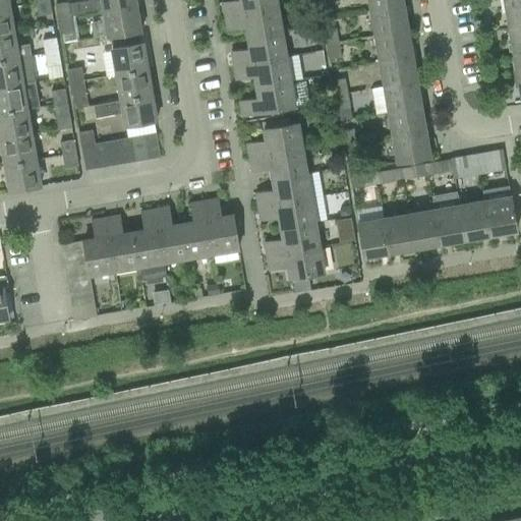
[(58,18),(71,16),(103,11),(136,5),(135,0),(93,0),(69,4),(69,3),(56,5),(58,18)]
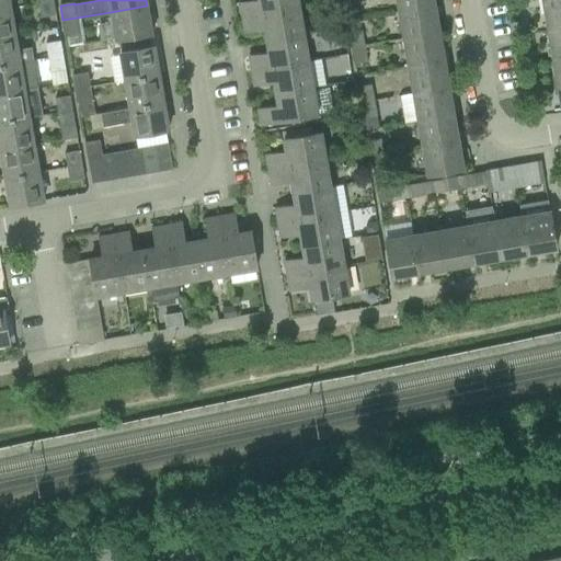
[(251,0),(240,2),(242,18),(299,8),(297,0),(251,0)]
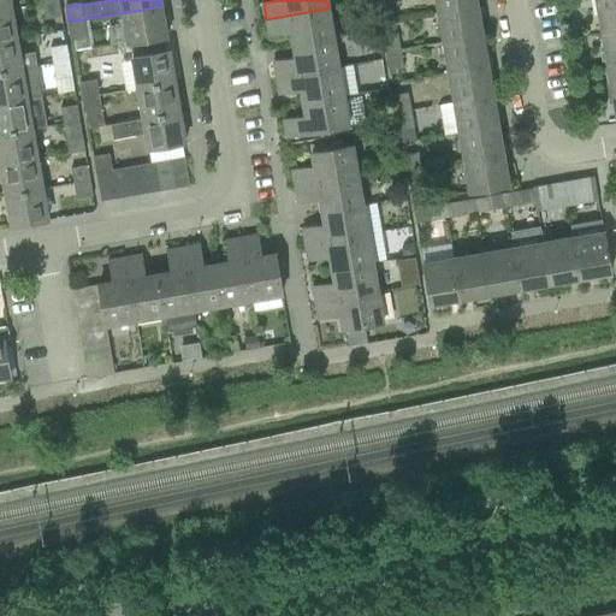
[(390,0),(377,0),(380,13),(392,11),(390,0)]
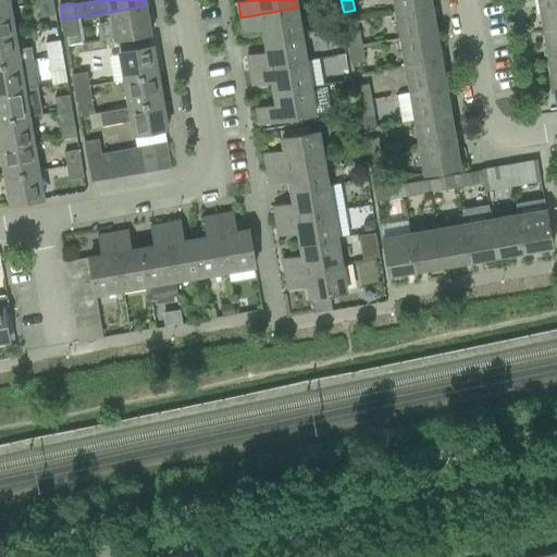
[(431,0),(393,0),(395,12),(432,5),(431,0)]
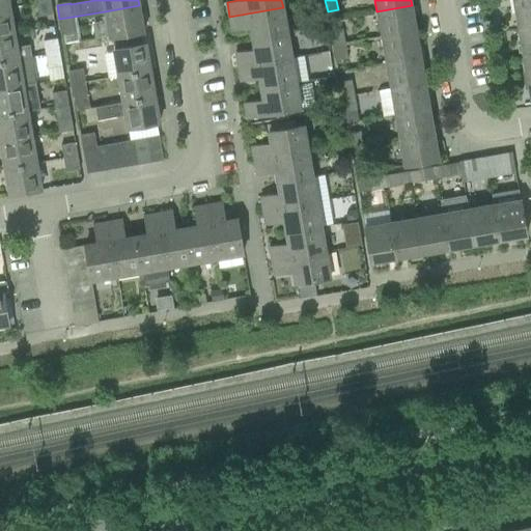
[(530,0),(512,4),(518,30),(530,27),(530,0)]
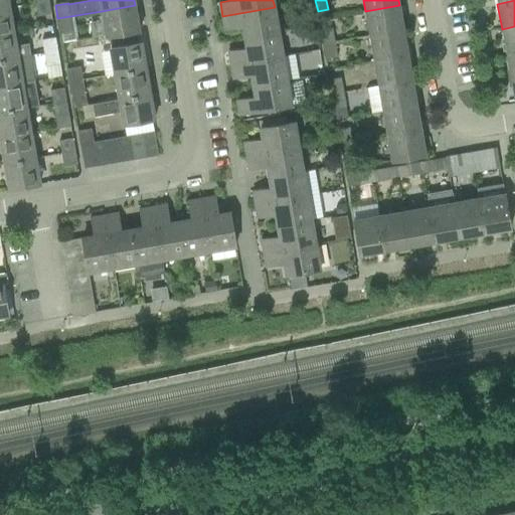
[(48,1),(34,4),(36,16),(50,14),(48,1)]
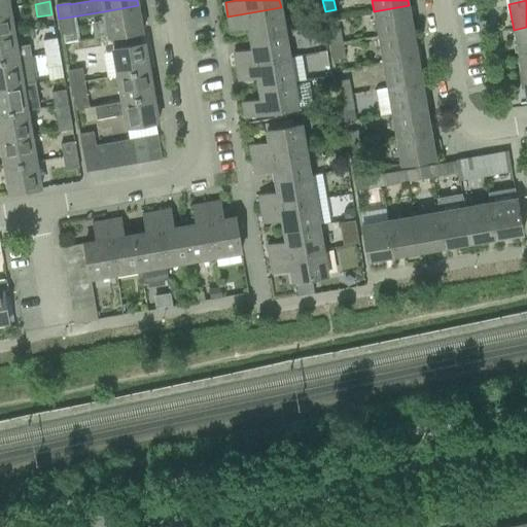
[(138,5),(104,11),(108,38),(143,32),(138,5)]
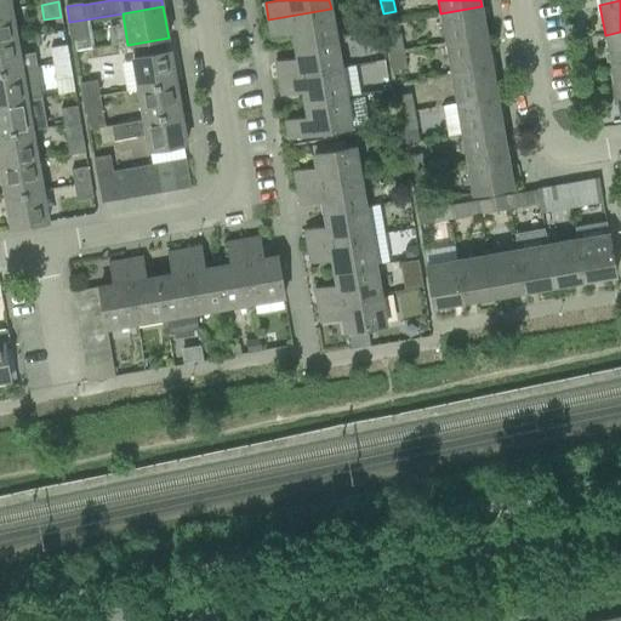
[(482,6),(440,13),(445,44),(486,36),(482,6)]
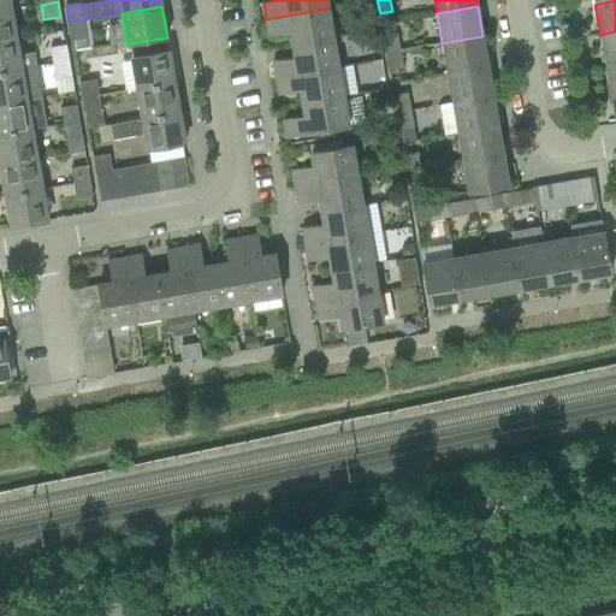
[(291,33),(292,45),(333,37),(329,9),(266,19),(270,36),(291,33)]
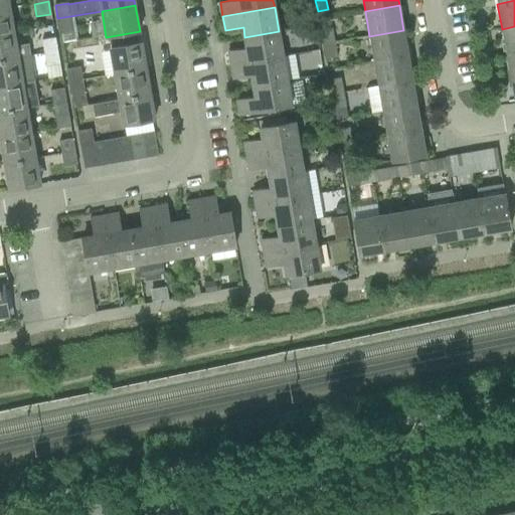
[(0,9),(0,35),(12,33),(8,8),(0,9)]
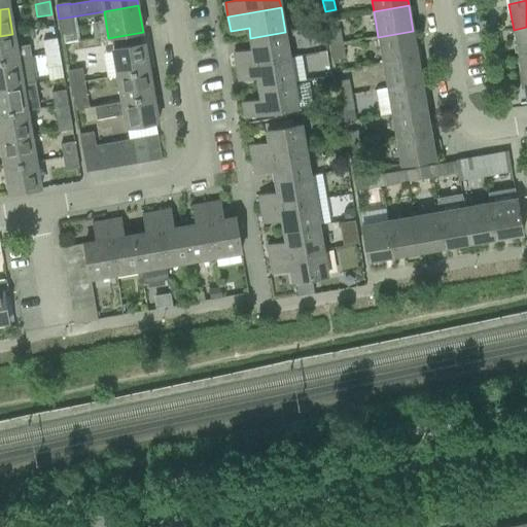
[(75,35),(72,16),(59,19),(62,37),(75,35)]
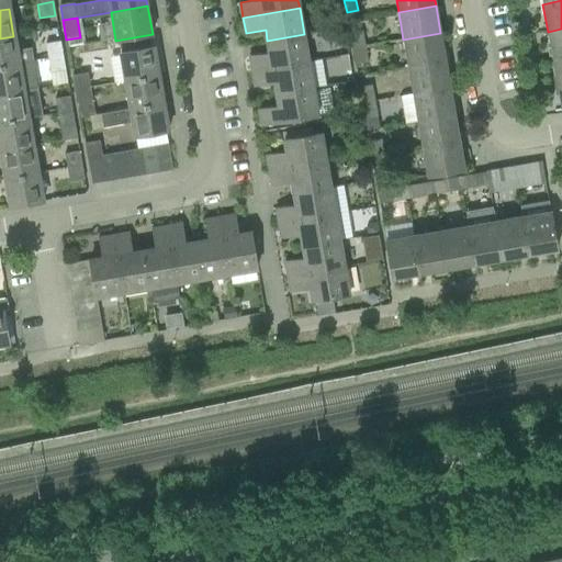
[(350,31),(353,48),(364,46),(362,29),(350,31)]
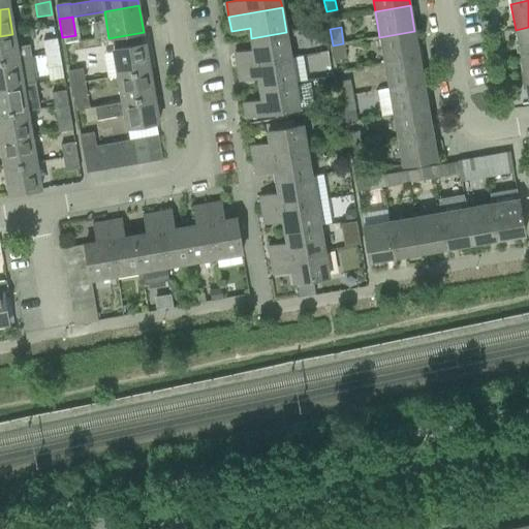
[(528,27),(516,30),(520,55),(528,53),(528,27)]
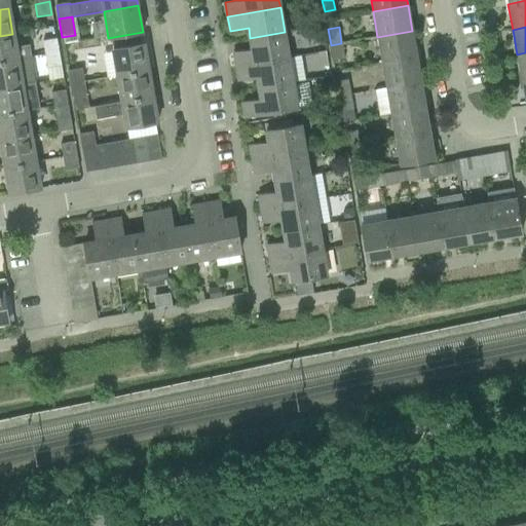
[(412,31),(377,37),(382,62),(417,55),(412,31)]
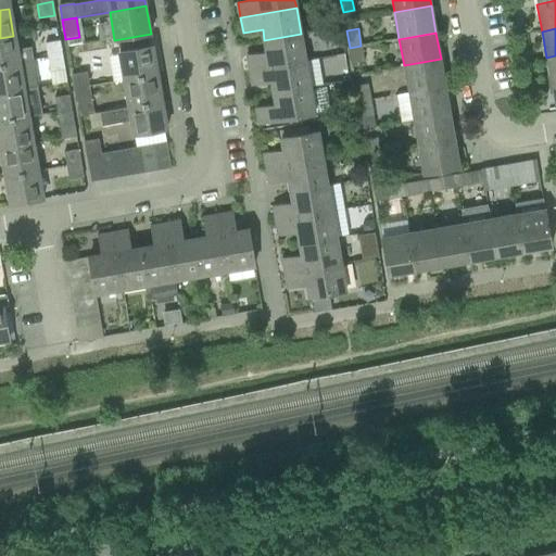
[(247,54),(249,70),(306,61),(301,34),(264,40),(266,51),(247,54)]
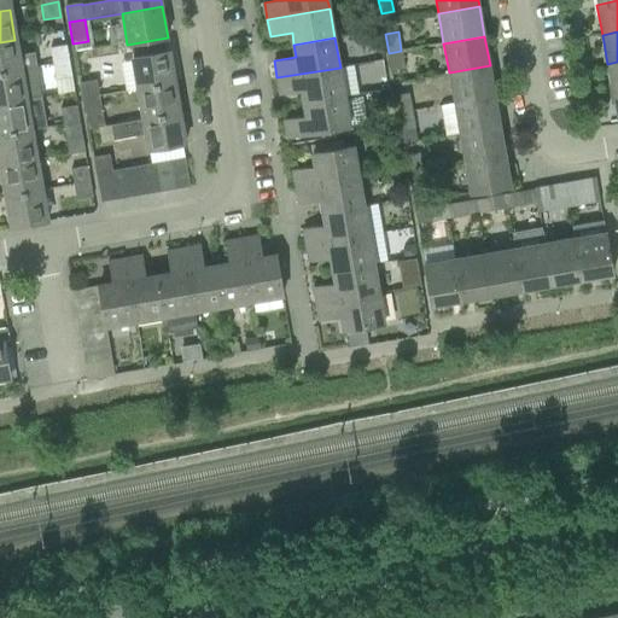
[(0,42),(0,74),(35,68),(33,54),(18,57),(15,40),(0,42)]
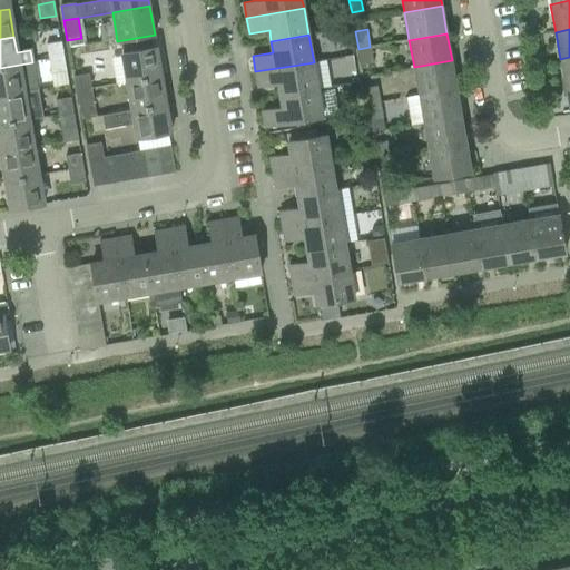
[(46,46),(48,60),(64,57),(61,42),(46,46)]
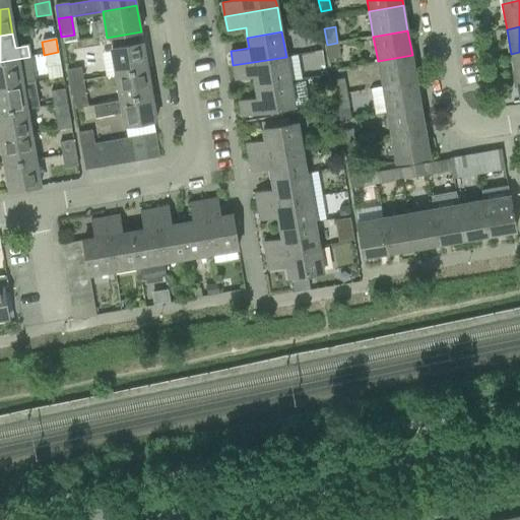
[(337,43),(327,45),(329,61),(340,59),(337,43)]
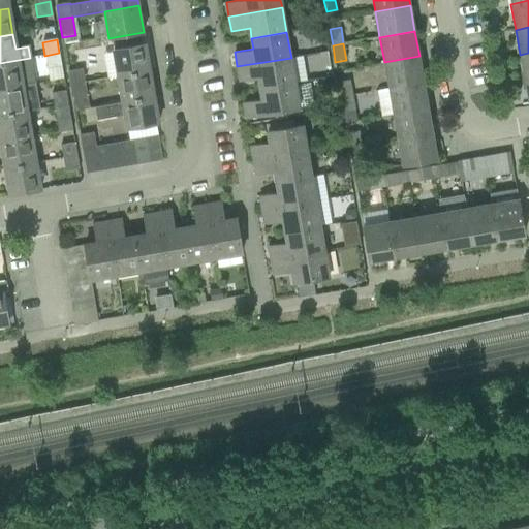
[(113,50),(118,76),(149,71),(144,44),(123,48),(113,50)]
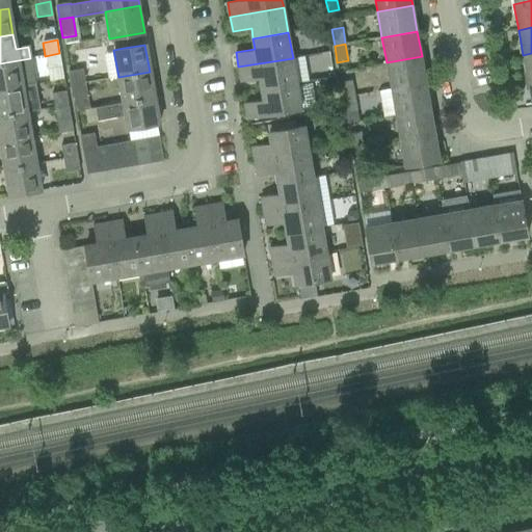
[(59,53),(45,56),(47,69),(61,67),(59,53)]
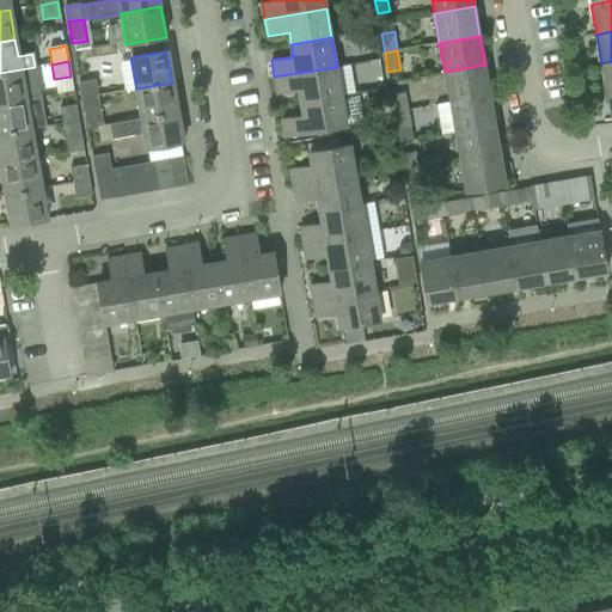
[(611,61),(601,63),(607,93),(611,92),(611,61)]
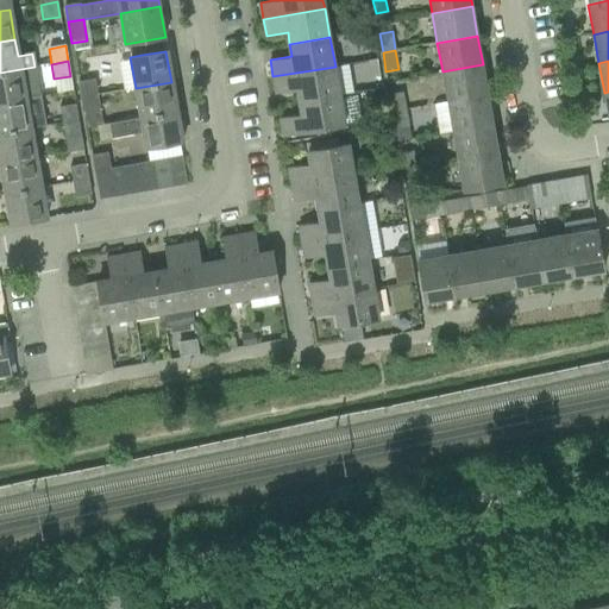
[(336,67),(272,76),(276,94),(297,90),(299,102),(340,95),(352,93),(347,64),(336,67)]
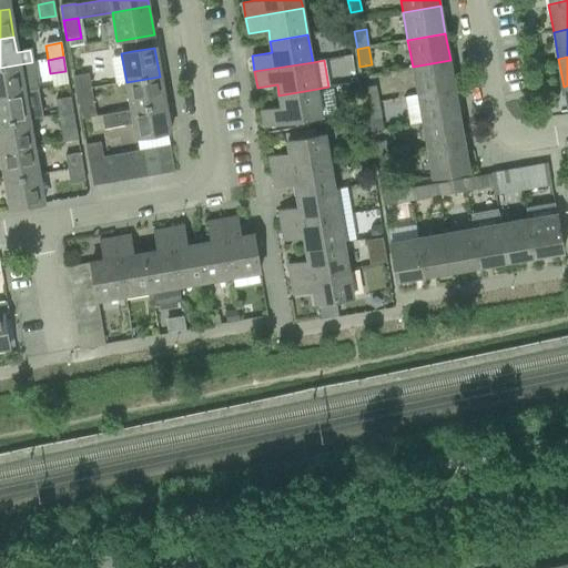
[(450,60),(413,67),(417,93),(455,87),(450,60)]
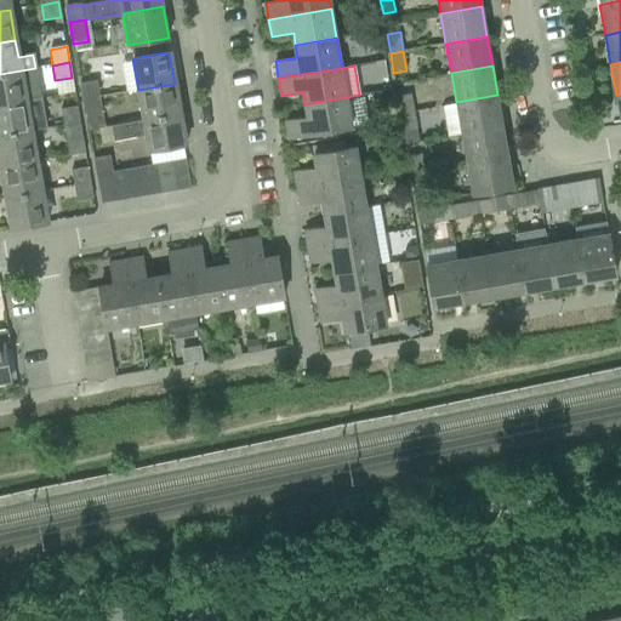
[(0,74),(0,104),(26,101),(40,98),(35,68),(0,74)]
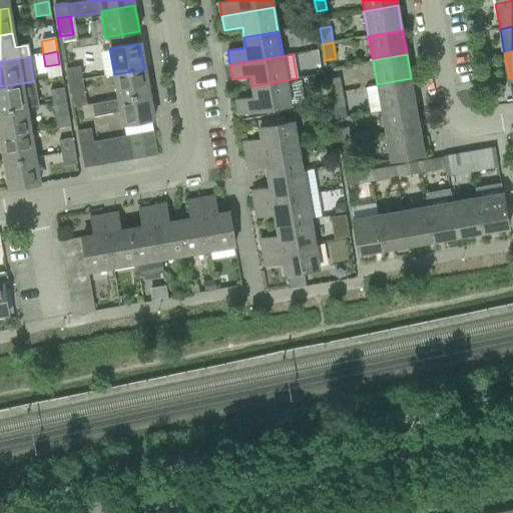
[(66,68),(68,82),(82,79),(80,66),(66,68)]
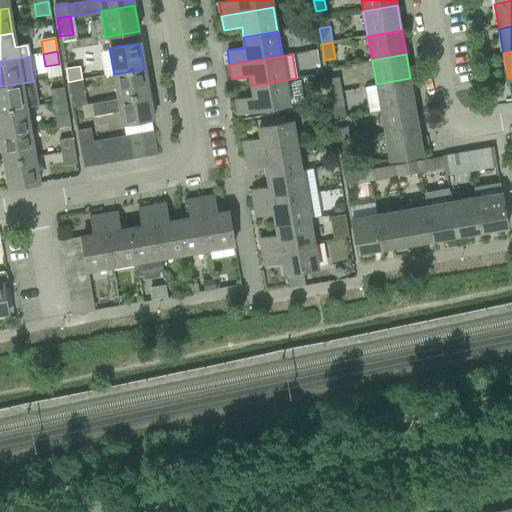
[(114,74),(118,99),(148,94),(144,69),(114,74)]
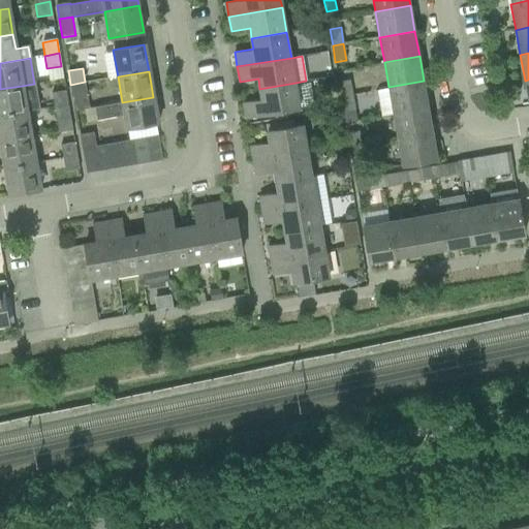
[(339,82),(341,97),(352,95),(349,80),(339,82)]
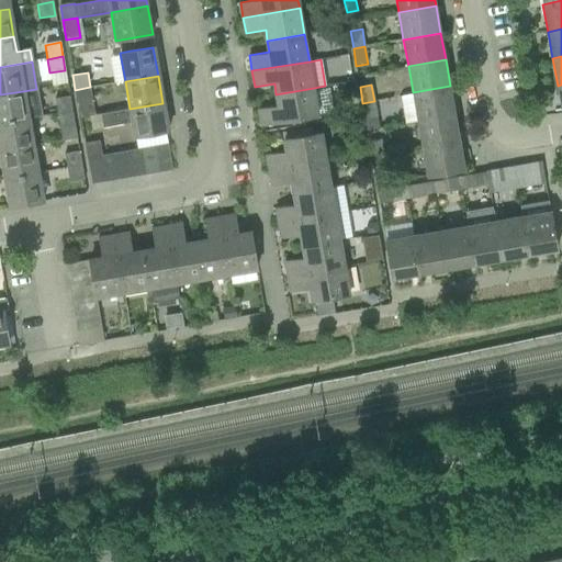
[(450,86),(413,92),(417,120),(454,113),(450,86)]
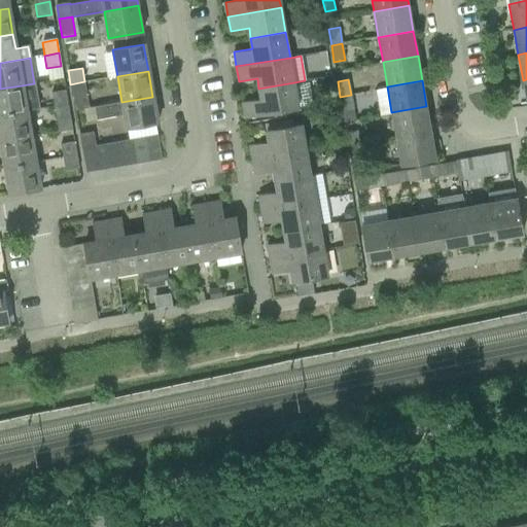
[(84,81),(70,84),(75,110),(90,107),(84,81)]
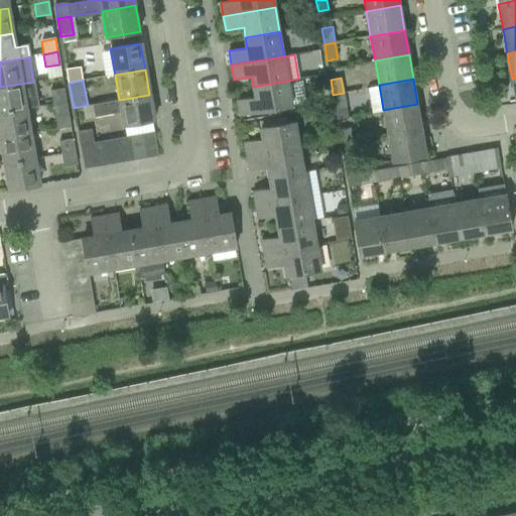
[(255,96),(237,99),(240,115),(307,103),(303,81),(288,84),(288,81),(253,87),(255,96)]
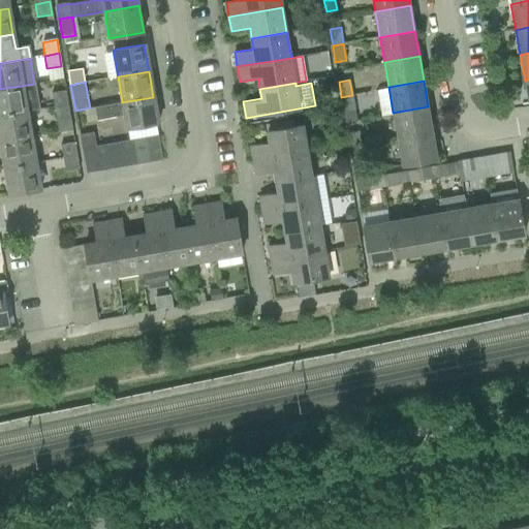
[(22,86),(0,89),(0,116),(27,112),(38,110),(34,84),(22,86)]
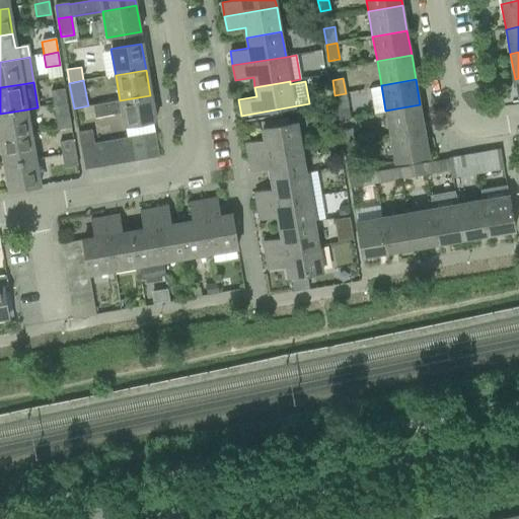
[(51,91),(53,104),(67,102),(64,89),(51,91)]
